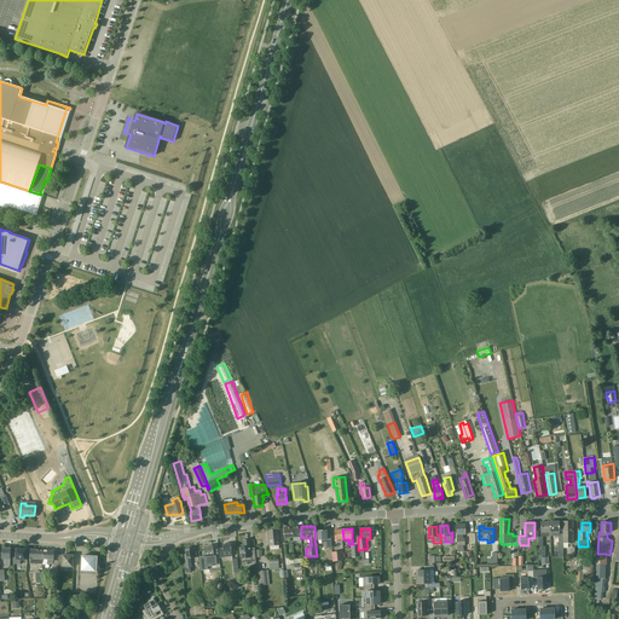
[(278,530),(268,531),(271,550),(279,549),(278,530)]
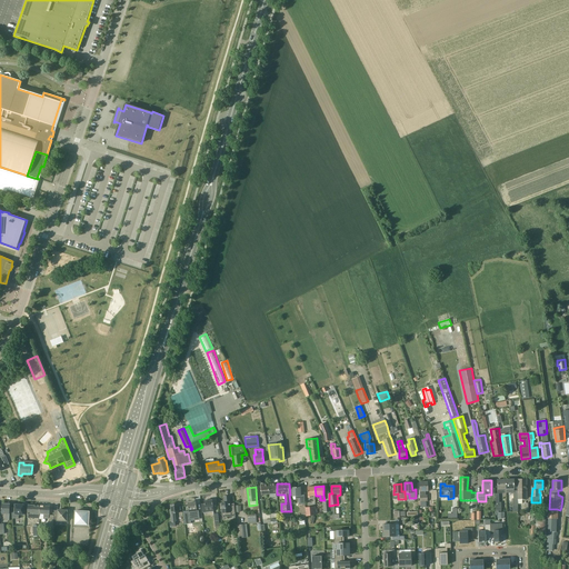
[(306,505),(305,492),(301,492),(300,487),(292,488),(292,497),(296,496),(296,500),(299,500),(299,505),(306,505)]
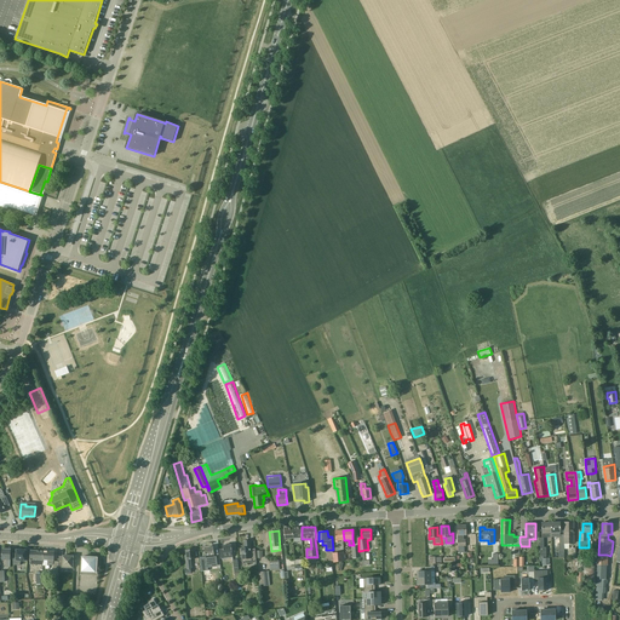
[(256,549),(251,549),(251,540),(244,541),(245,549),(241,549),(242,563),(257,562),(256,549)]
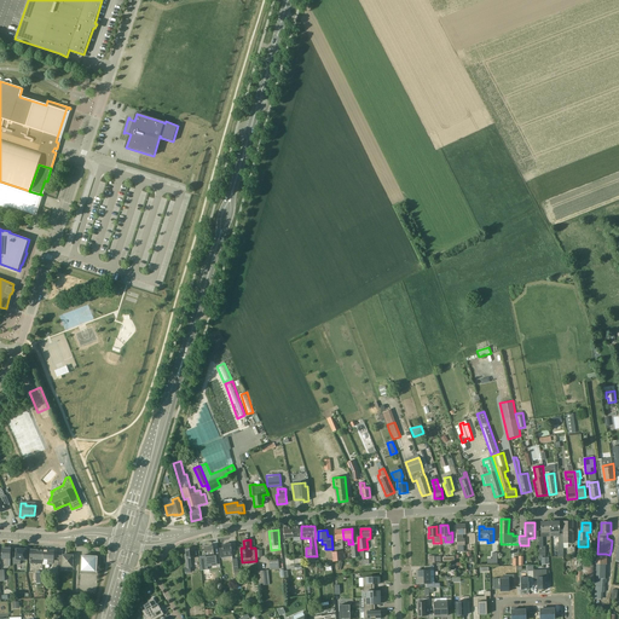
[(220,557),(221,557),(232,556),(231,544),(230,544),(230,543),(227,543),(226,543),(226,544),(223,545),(223,549),(220,549),(220,557)]
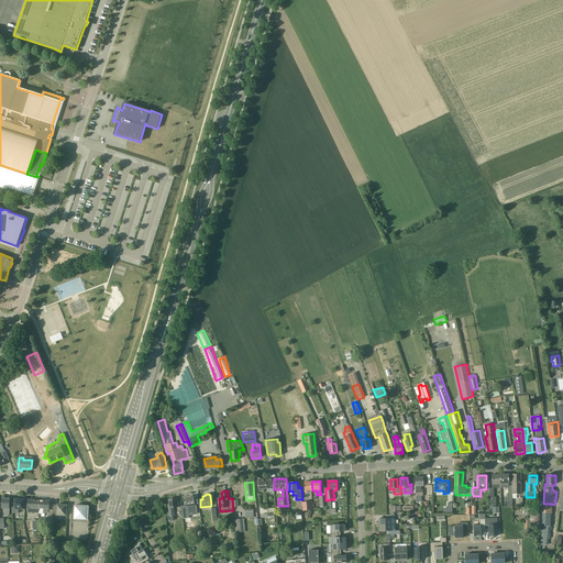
[(19,514),(19,509),(23,509),(24,499),(15,499),(15,503),(11,503),(12,514),(19,514)]
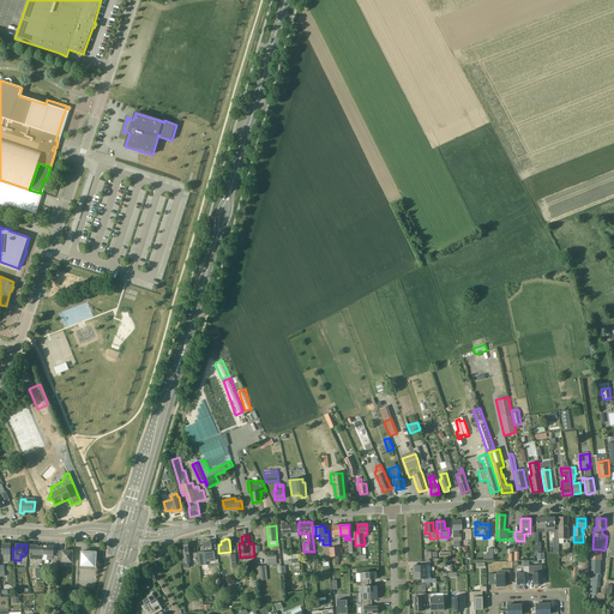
[(42,559),(43,546),(31,545),(30,559),(42,559)]
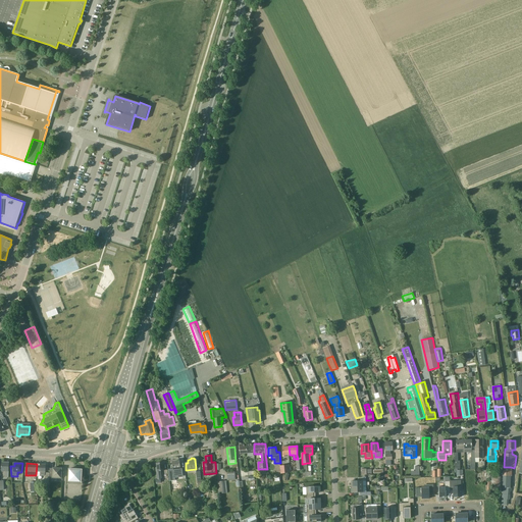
[(161,471),(164,471),(163,463),(157,463),(157,467),(156,468),(156,471),(157,471),(157,472),(157,478),(156,479),(156,483),(161,482),(161,478),(161,471)]
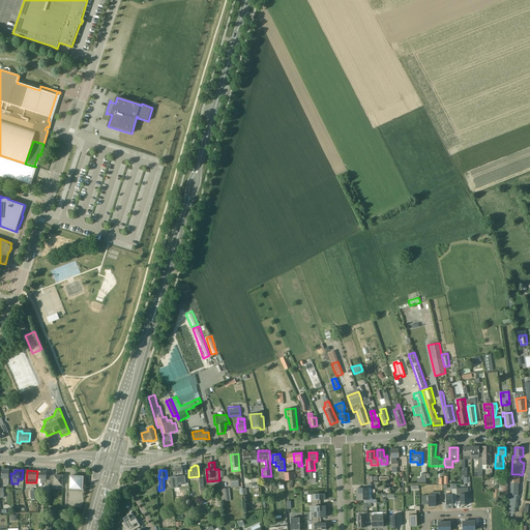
[(40,483),(40,482),(46,482),(46,479),(47,471),(37,471),(36,482),(36,483),(40,483)]
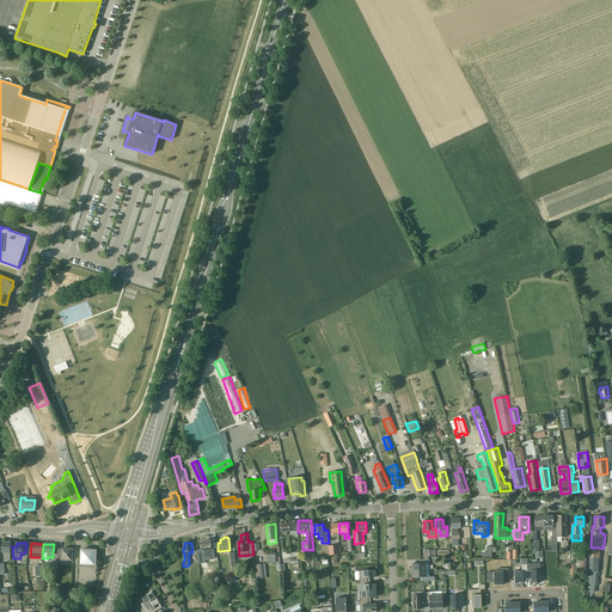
[(329,546),(330,556),(341,554),(340,545),(329,546)]
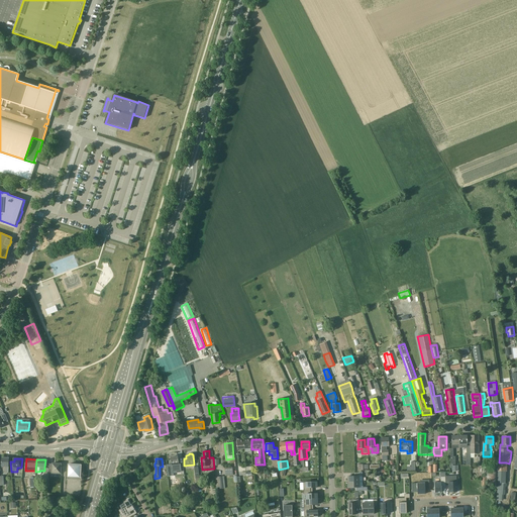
[(52,473),(52,474),(61,474),(61,464),(60,464),(60,463),(57,462),(57,463),(53,463),(53,464),(48,463),(49,473),(52,473)]
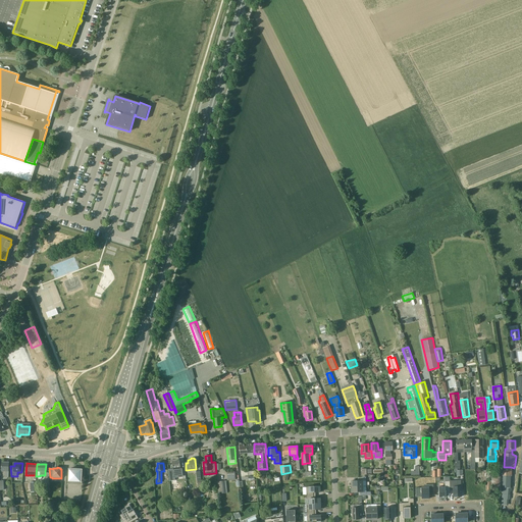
[(68,469),(68,481),(81,482),(82,470),(68,469)]
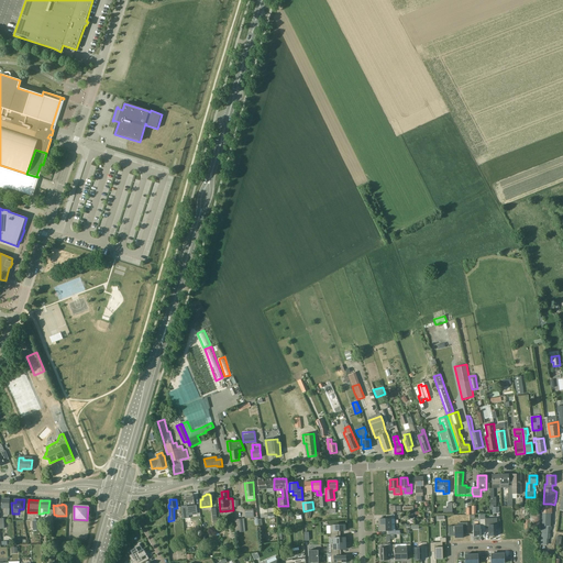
[(253,509),(245,509),(245,518),(254,518),(253,509)]
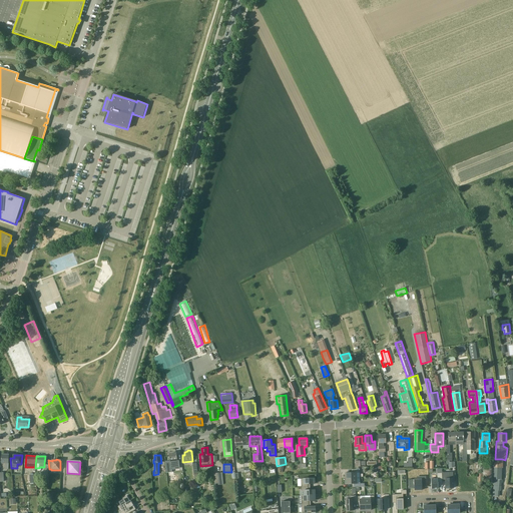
[(354,473),(352,473),(346,473),(346,474),(346,479),(357,478),(357,473),(360,473),(360,469),(356,469),(354,469),(354,473)]
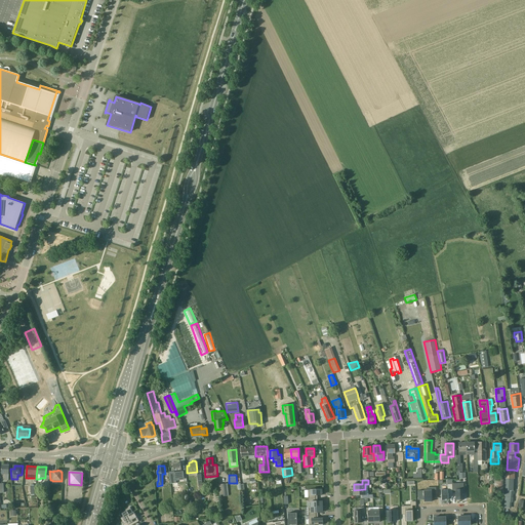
[(449,489),(443,489),(443,500),(450,500),(450,497),(455,497),(455,493),(454,483),(449,484),(449,489)]
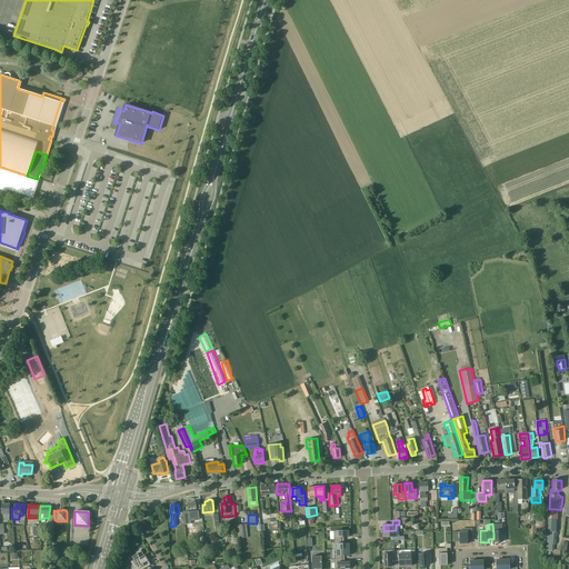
[(495,541),(503,541),(502,530),(498,530),(498,523),(492,523),(493,535),(495,535),(495,541)]
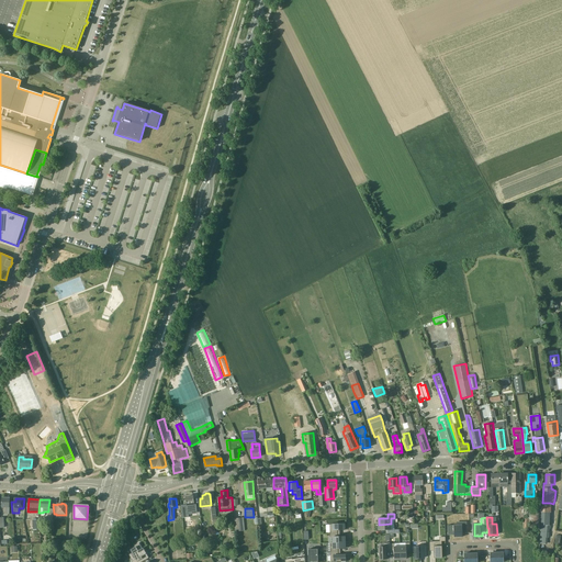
[(244,518),(234,518),(235,531),(245,531),(244,518)]
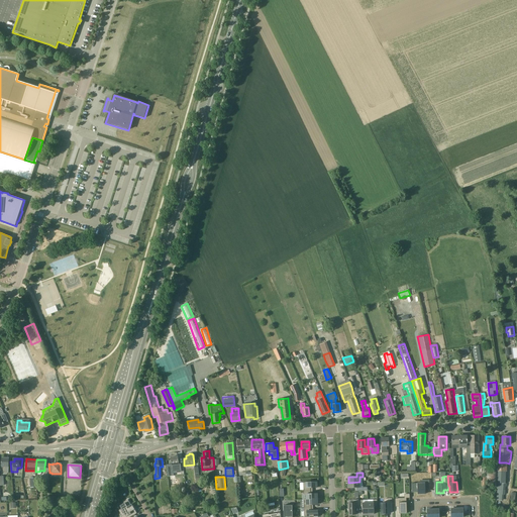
[(410,490),(417,490),(417,493),(427,493),(427,489),(433,489),(433,480),(427,480),(427,479),(410,479),(410,490)]
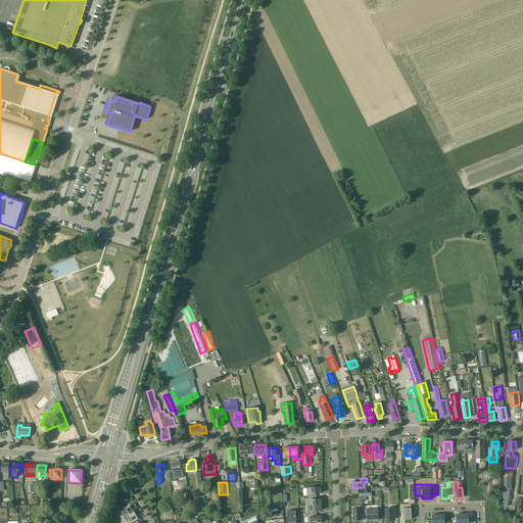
[(307,496),(314,496),(314,493),(321,493),(321,492),(321,486),(317,487),(306,488),(307,496)]
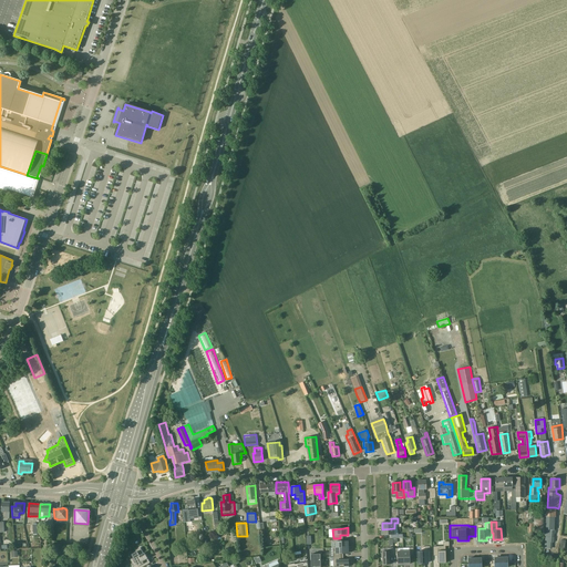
[(394,528),(382,529),(382,534),(382,535),(391,535),(391,538),(403,538),(403,534),(394,535),(394,528)]
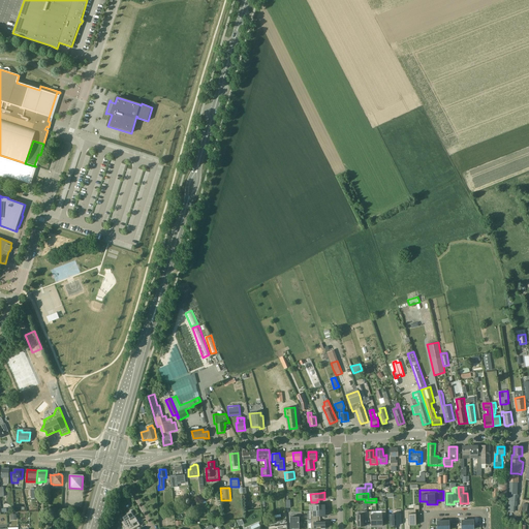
[(313,511),(324,510),(324,506),(324,505),(318,505),(317,502),(311,502),(311,506),(313,505),(313,511)]
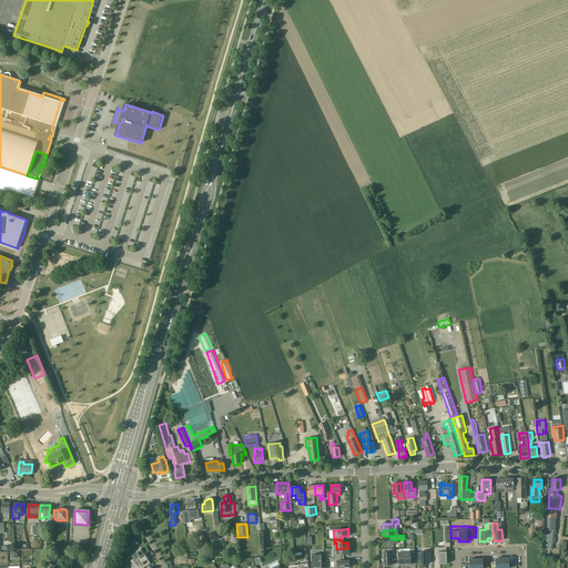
[(446,547),(434,547),(434,557),(438,557),(438,564),(447,564),(446,547)]
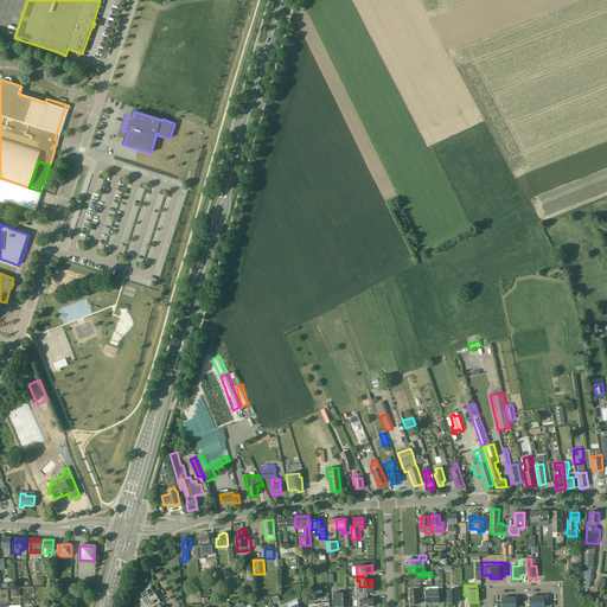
[(153,606),(161,604),(152,586),(148,588),(149,590),(142,594),(147,604),(142,606),(153,606)]
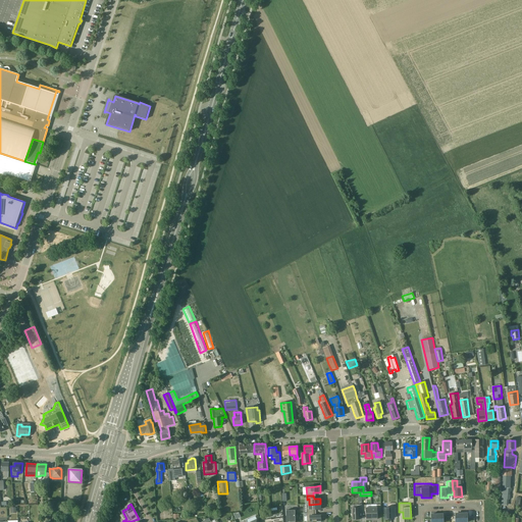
[(307,505),(307,513),(314,513),(314,510),(320,510),(320,509),(320,504),(309,505),(307,505)]
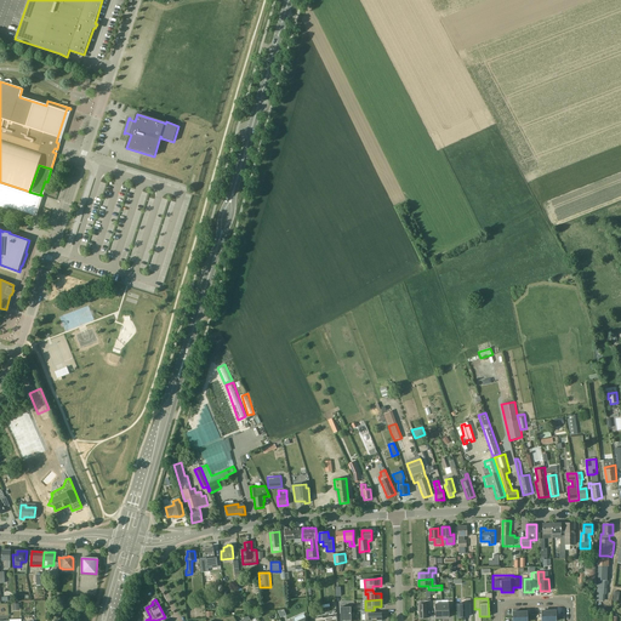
[(427,619),(427,610),(427,609),(431,609),(431,600),(425,600),(423,604),(419,604),(420,605),(417,605),(417,611),(420,611),(420,619),(421,619),(427,619)]
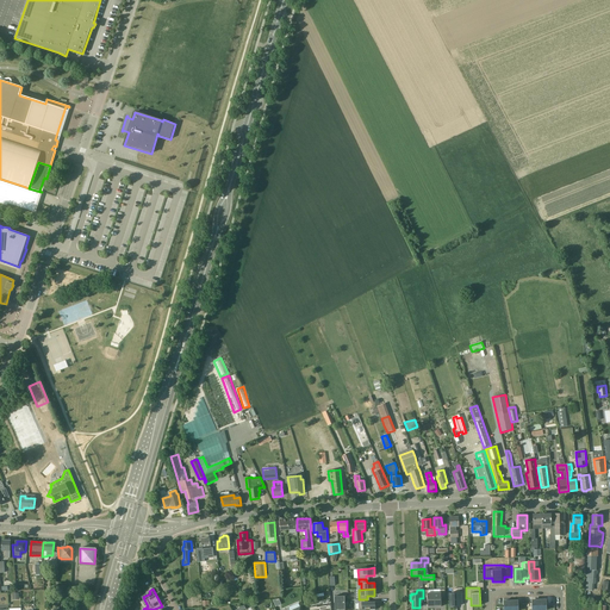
[(428,598),(428,599),(428,608),(429,608),(435,608),(434,593),(428,593),(428,590),(423,590),(423,598),(428,598)]
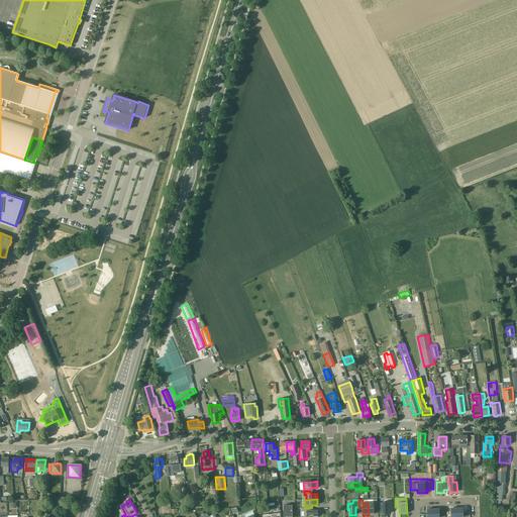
[(374,514),(374,508),(374,506),(378,506),(377,500),(374,500),(374,503),(368,503),(369,515),(374,514)]
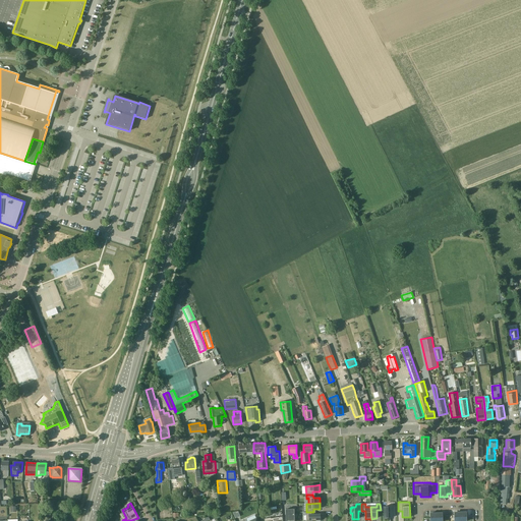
[(383,511),(384,511),(385,518),(392,518),(392,516),(396,516),(395,507),(384,507),(384,508),(383,508),(383,511)]
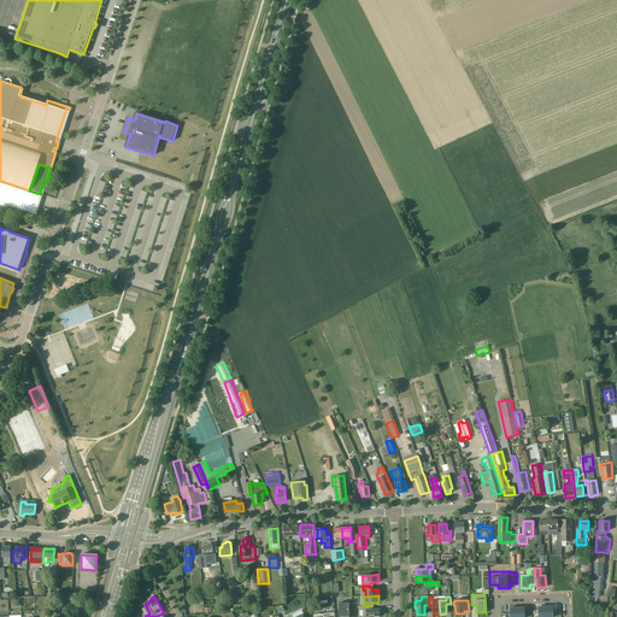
[(348,603),(339,604),(339,616),(348,616),(350,613),(352,613),(352,609),(348,609),(348,603)]
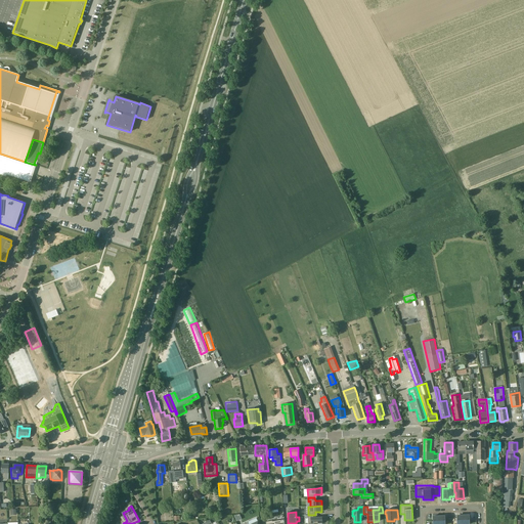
[(315,515),(308,515),(309,523),(318,523),(317,523),(319,523),(322,523),(322,519),(322,518),(315,518),(315,515)]
